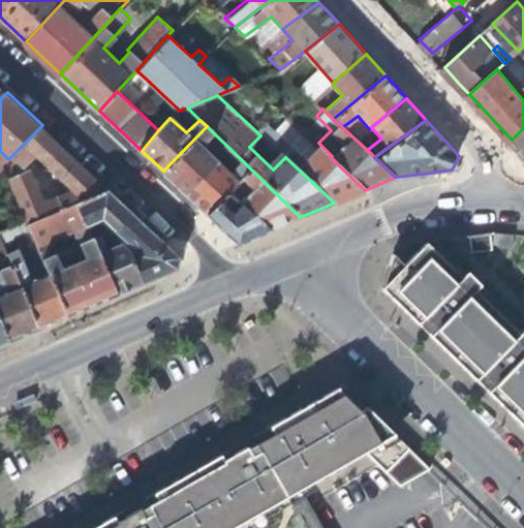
[(9,179),(28,223),(76,204),(110,189),(74,156),(42,125),(12,155),(24,166),(36,155),(71,190),(44,202),(31,171),(9,179)]
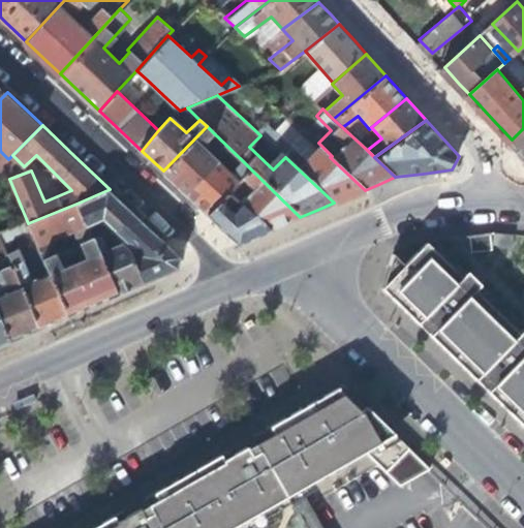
[(207,126),(163,171),(176,183),(186,192),(216,161),(218,159),(203,145),(214,133),(207,126)]
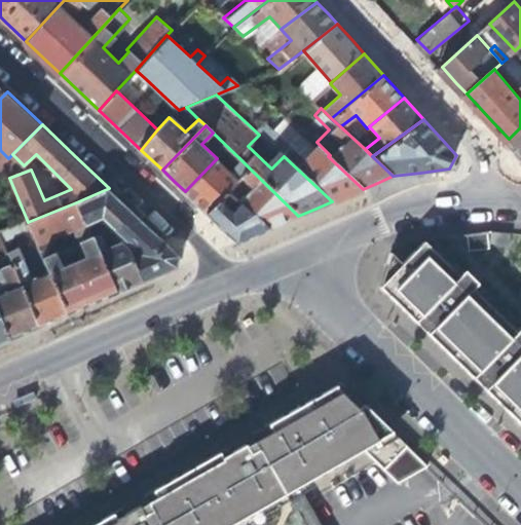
[(520,127),(509,139),(520,152),(520,127)]
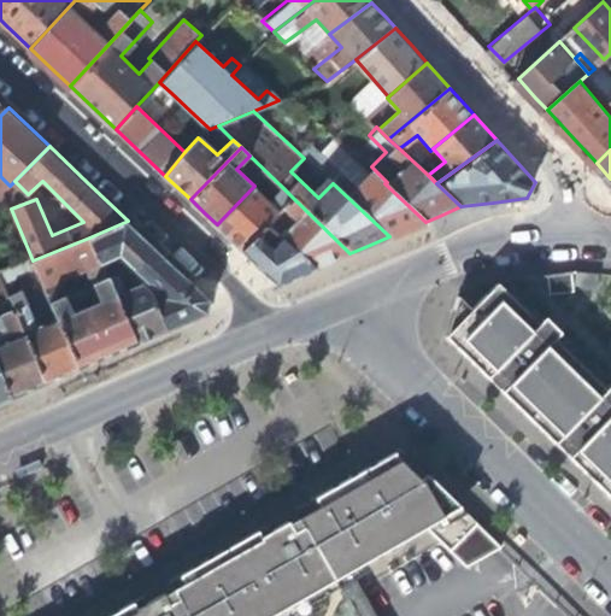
[(317,169),(333,183),(389,236),(407,229),(426,222),(385,183),(372,171),(358,187),(328,158),(317,169)]
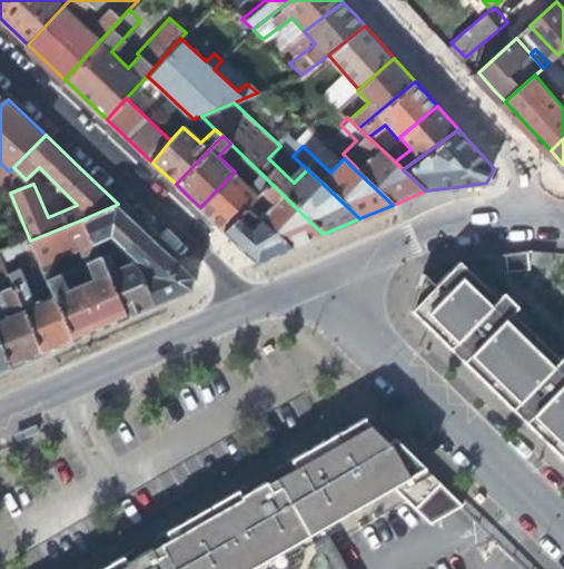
[(233,174),(200,207),(213,219),(224,229),(238,215),(259,192),(269,182),(260,173),(247,186),(233,174)]
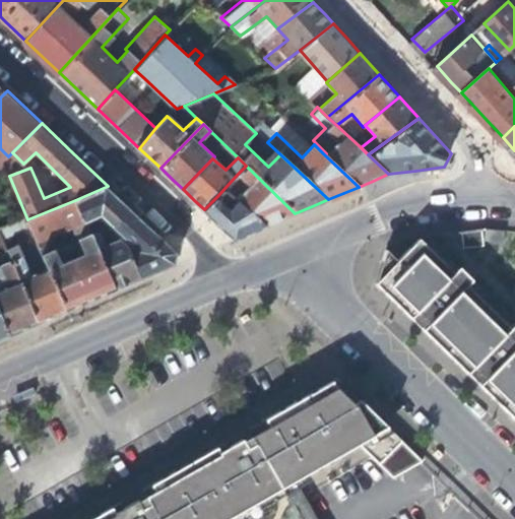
[(236,198),(237,199),(265,225),(281,219),(295,213),(246,166),(237,175),(248,186),(236,198)]
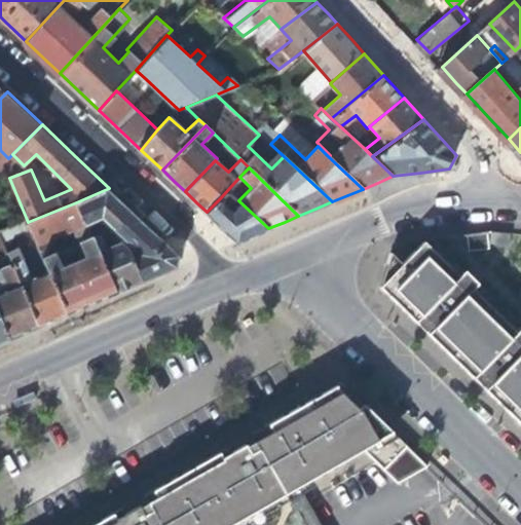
[(114,228),(116,227),(140,218),(124,202),(109,188),(76,202),(91,236),(98,234),(90,220),(103,216),(114,228)]
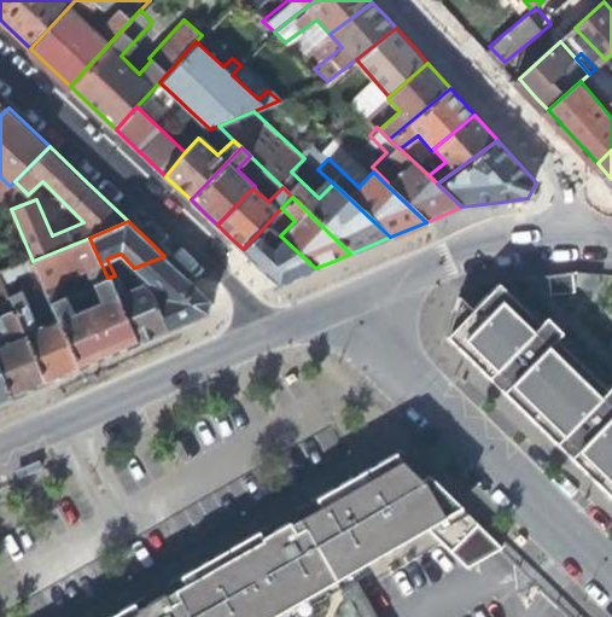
[(273,246),(258,233),(243,249),(261,266),(280,284),(299,275),(315,268),(281,237),(273,246)]
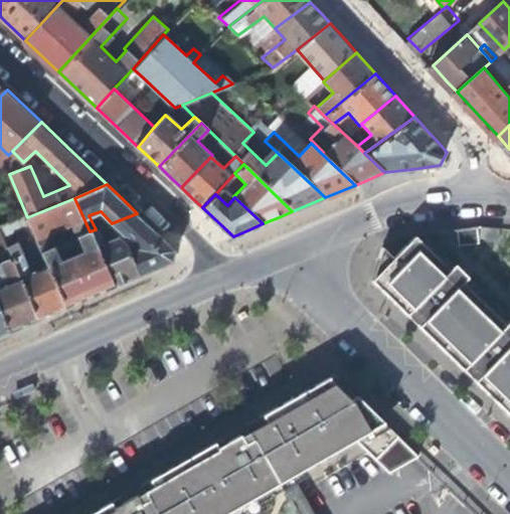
[(48,265),(66,308),(90,298),(114,288),(90,231),(74,198),(27,217),(32,228),(48,265)]
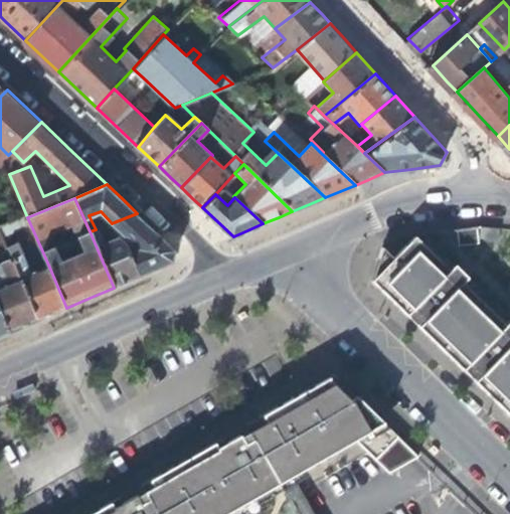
[(139,248),(129,253),(139,277),(155,270),(173,263),(175,248),(155,229),(137,213),(114,222),(139,248)]
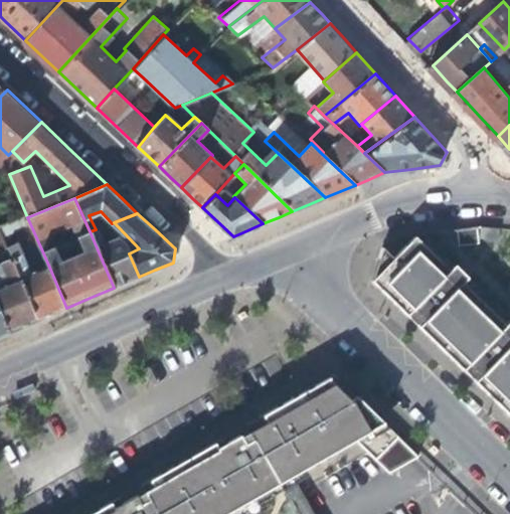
[(15,235),(32,228),(27,217),(0,227),(0,230),(39,320),(53,314),(66,308),(48,265),(31,272),(15,235)]
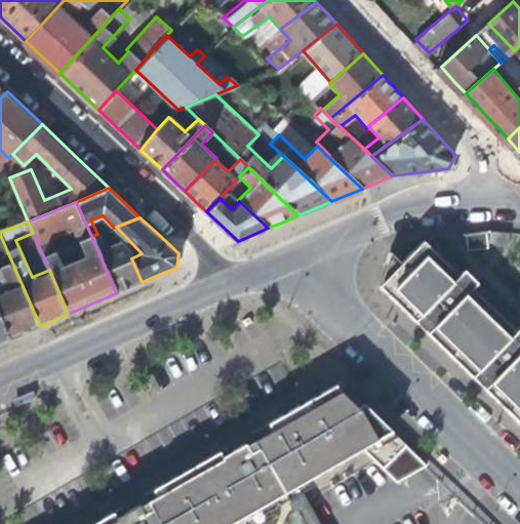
[(467,232),(469,247),(488,245),(487,230),(467,232)]
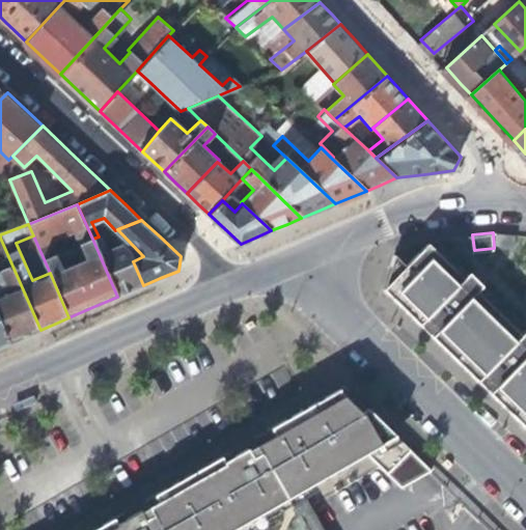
[(495,243),(515,245),(516,234),(497,232),(495,243)]
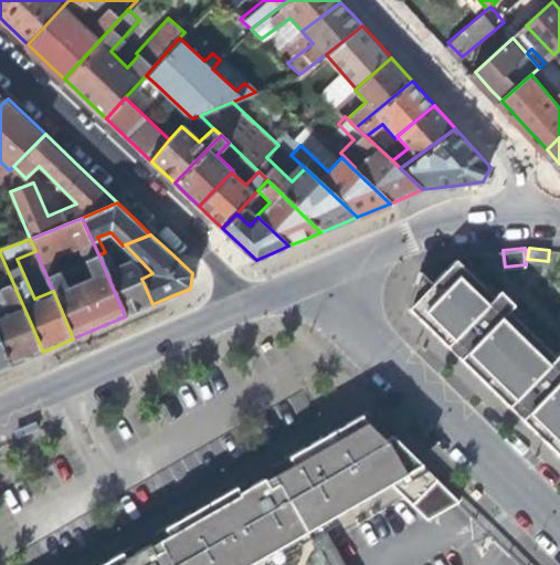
[(98,254),(125,316),(139,311),(152,304),(141,279),(138,269),(128,259),(113,265),(107,251),(105,252),(98,254)]
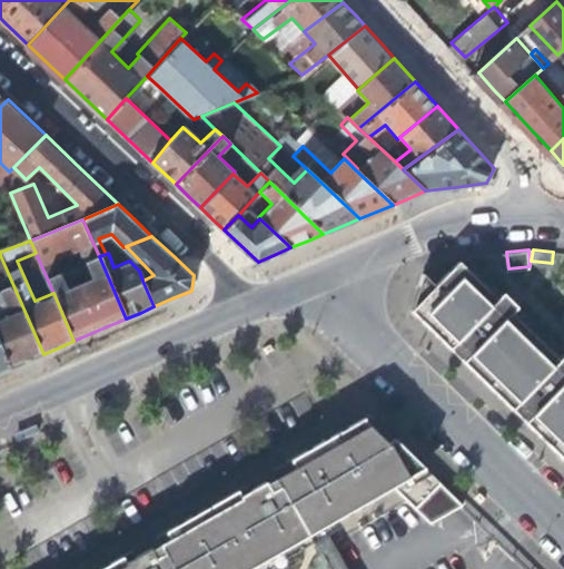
[(1,315),(0,315),(0,345),(10,369),(29,361),(43,354),(0,255),(0,292),(11,317),(5,321),(1,315)]
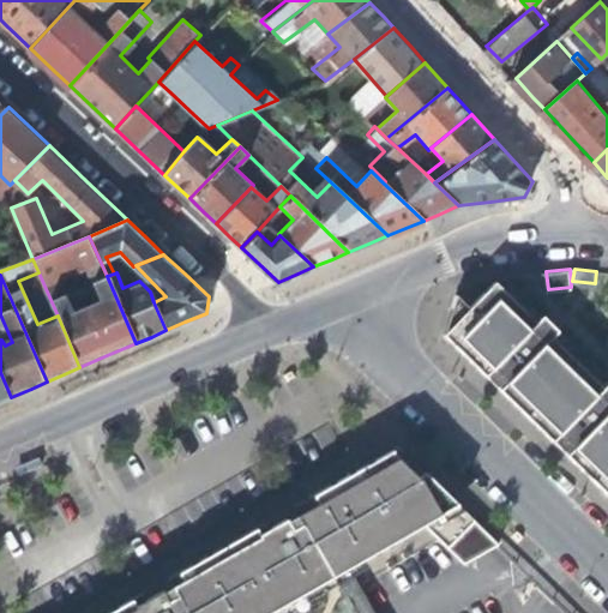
[(471,308),(447,334),(607,490),(607,412),(600,419),(602,421),(576,449),(571,444),(577,438),(576,437),(584,428),(577,422),(589,410),(591,412),(603,400),(599,396),(607,388),(591,372),(571,352),(554,336),(547,344),(545,342),(534,354),(535,355),(509,383),(504,378),(510,372),(518,364),(511,356),(523,344),(524,346),(536,335),(533,330),(540,322),(524,307),(498,281),(471,308)]
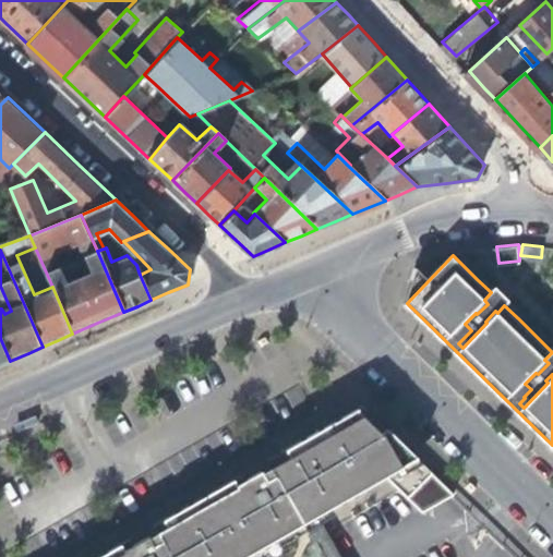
[(413,266),(407,303),(429,280),(413,266)]
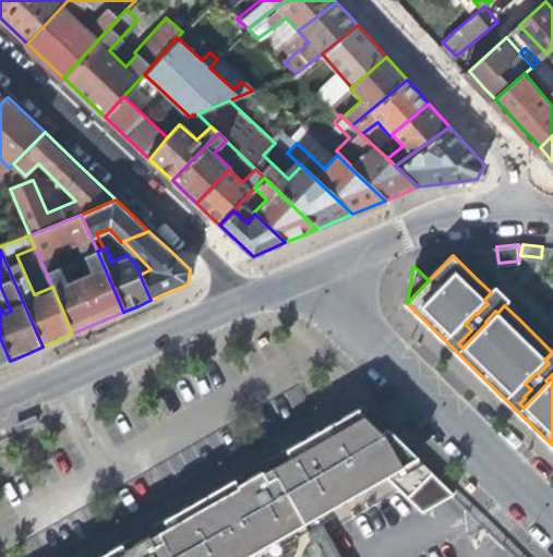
[(483,273),(477,279),(491,292),(484,300),(488,304),(477,314),(476,313),(465,324),(471,330),(464,338),(458,343),(463,348),(487,323),(485,322),(495,311),(497,313),(504,305),(519,319),(525,313),(506,295),(483,273)]
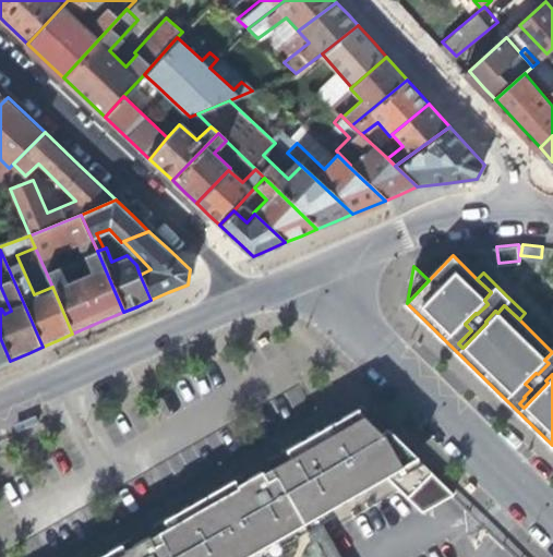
[(552,341),(543,333),(538,338),(552,352),(544,360),(549,363),(538,374),(536,373),(525,384),(531,389),(524,397),(525,398),(519,403),(524,408),(548,383),(545,380),(552,374),(552,341)]
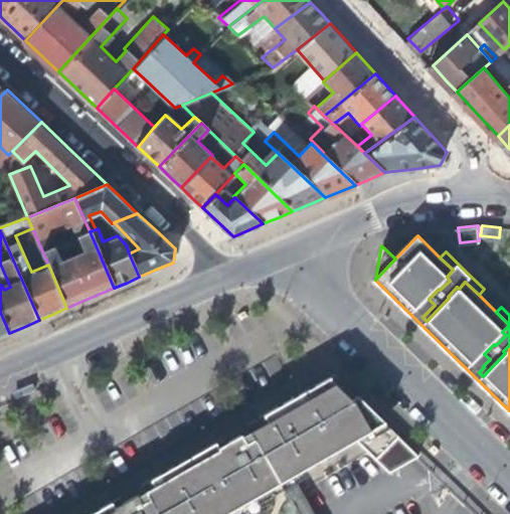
[(0,336),(9,333),(0,312),(0,336)]
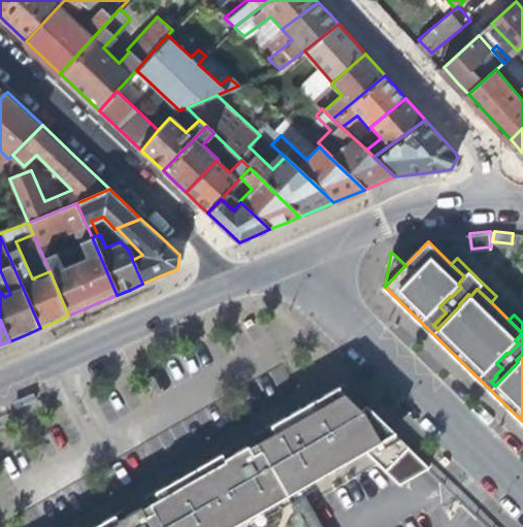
[(286,498),(290,495),(300,489),(304,486),(348,460),(380,440),(397,432),(347,384),(313,402),(268,428),(258,434),(206,464),(149,496),(94,526),(233,526),(239,524),(286,498)]
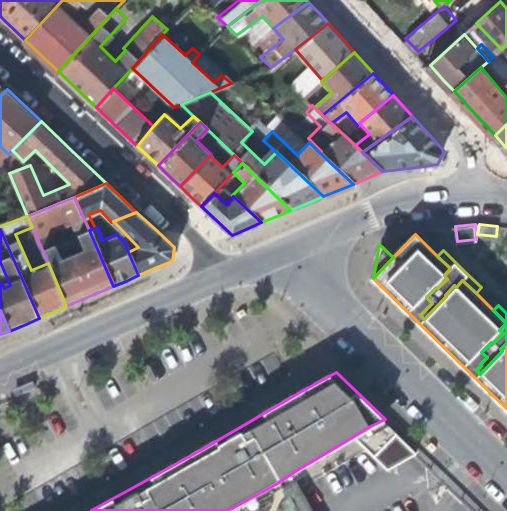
[(420,453),(385,419),(368,427),(391,469),(420,453)]
